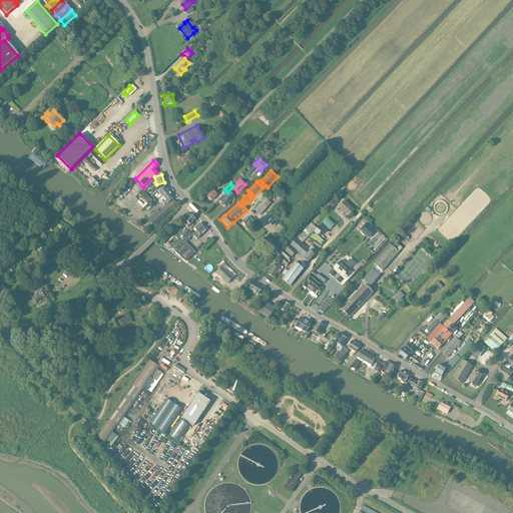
[(156,193),(159,198),(168,192),(168,191),(168,190),(167,189),(166,189),(164,186),(157,191),(158,192),(156,193)]
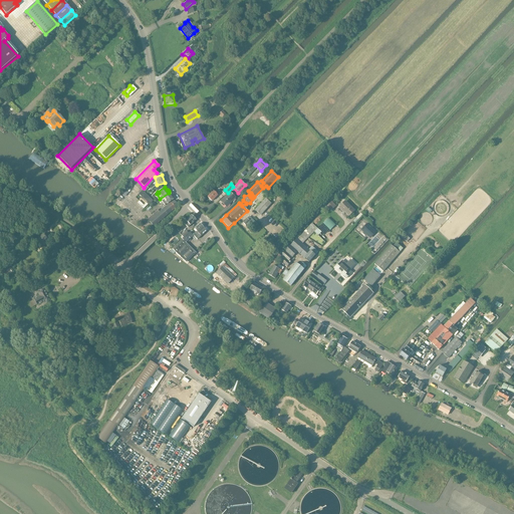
[(207,197),(212,202),(217,196),(215,194),(216,193),(214,190),(207,197)]
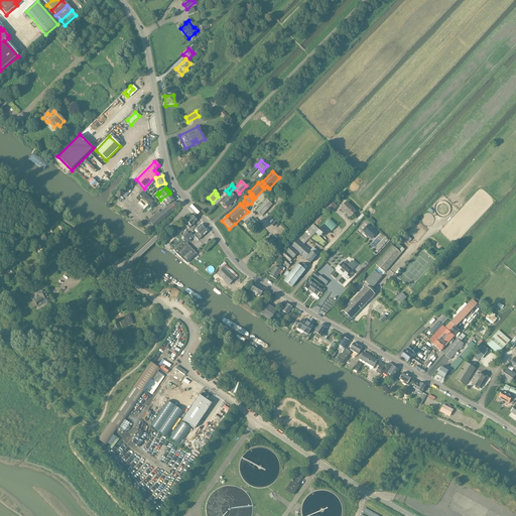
[(139,196),(147,204),(151,200),(143,191),(139,196)]
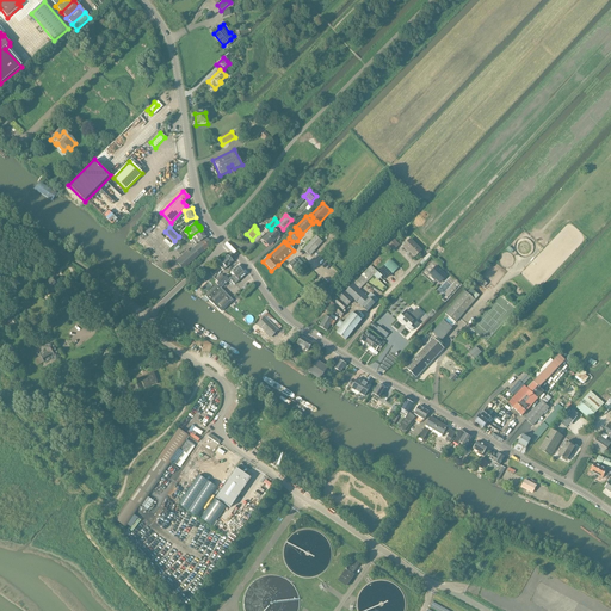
[(196,245),(198,242),(207,236),(203,232),(202,229),(201,229),(190,236),(196,245)]
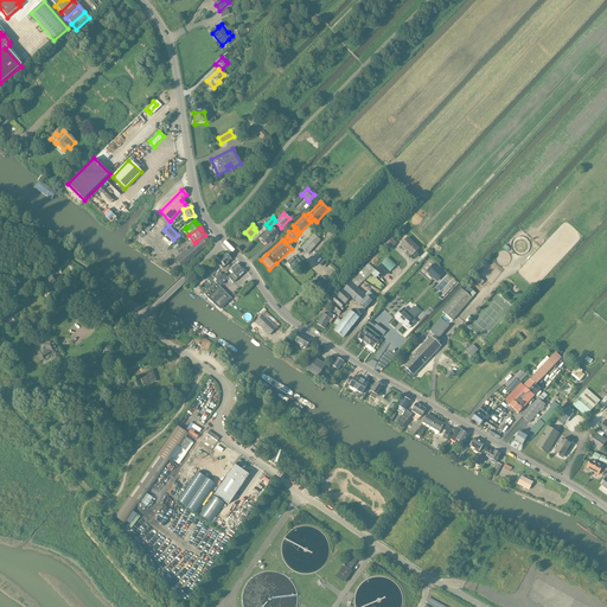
[(267,246),(278,234),(270,228),(260,238),(267,246)]
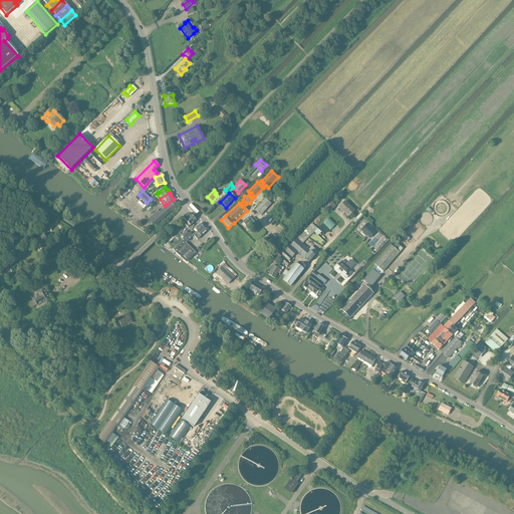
[(261,215),(271,204),(265,199),(255,210),(261,215)]
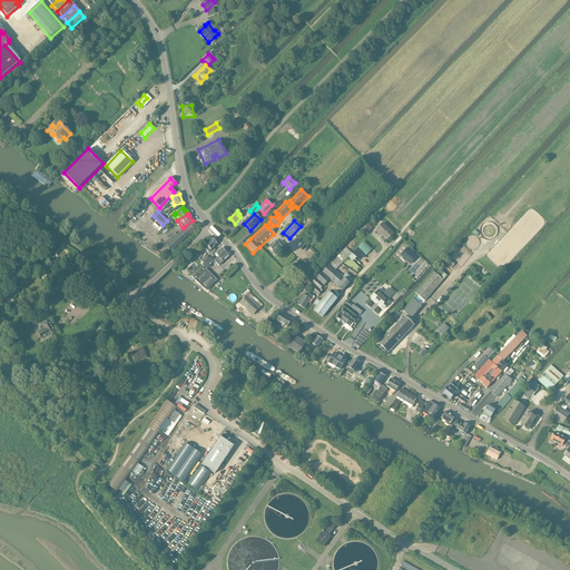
[(170,252),(182,242),(197,228),(193,223),(177,235),(175,234),(164,243),(170,252)]
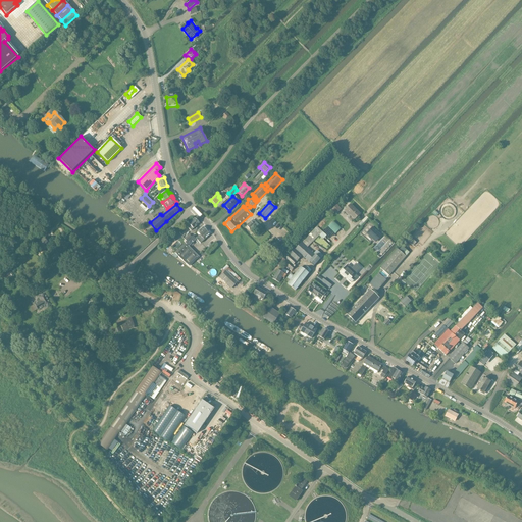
[(336,214),(342,210),(336,205),(332,210),(336,214)]
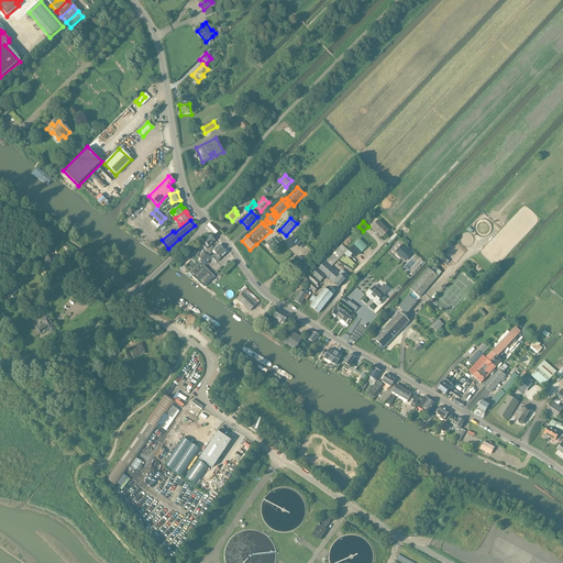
[(383,236),(388,231),(378,221),(372,228),(377,233),(378,233),(383,236)]
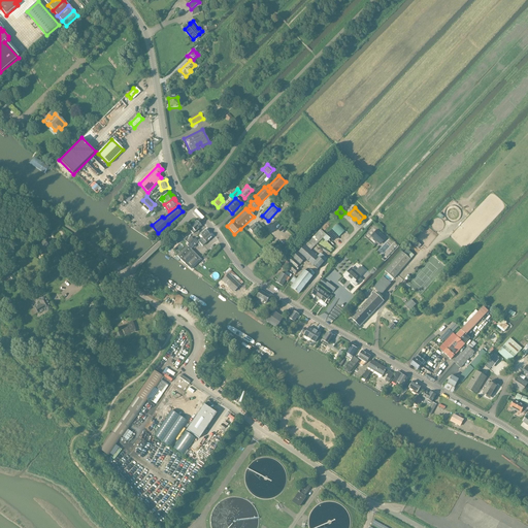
[(193,234),(195,232),(201,226),(199,224),(199,223),(198,222),(197,222),(196,222),(191,227),(188,229),(193,234)]
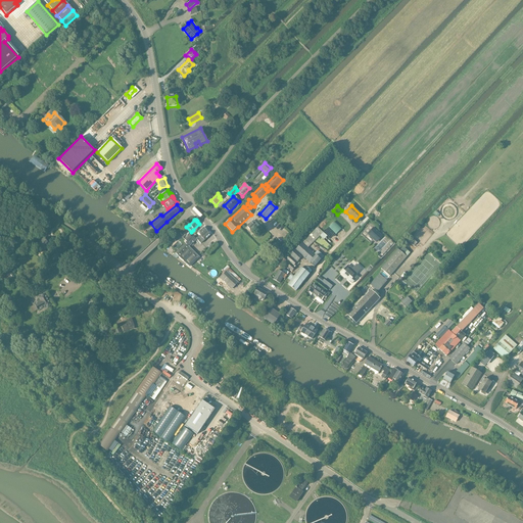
[(249,230),(251,229),(254,232),(259,226),(253,221),(247,227),(249,230)]
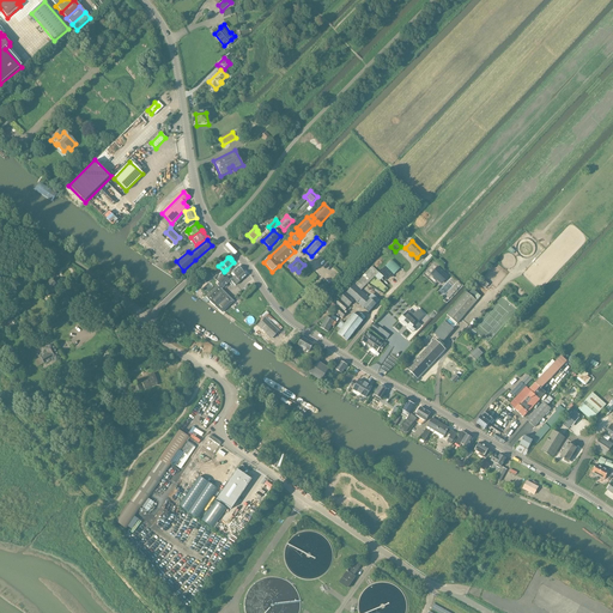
[(231,273),(235,277),(236,278),(243,272),(238,267),(231,273)]
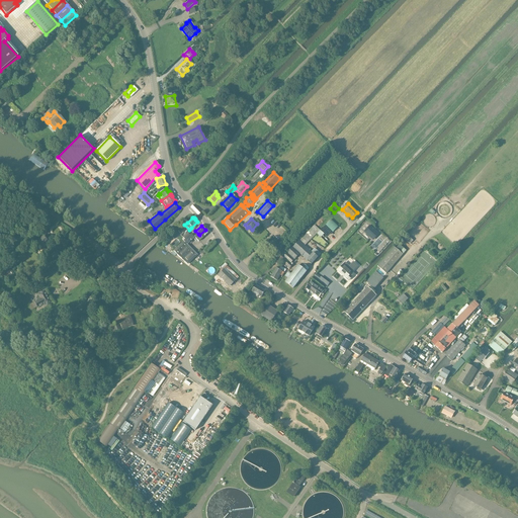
[(284,256),(283,257),(284,258),(291,263),(299,254),(312,264),(318,258),(312,252),(305,246),(317,234),(320,230),(315,226),(314,226),(299,241),(298,241),(293,248),(292,247),(284,256)]
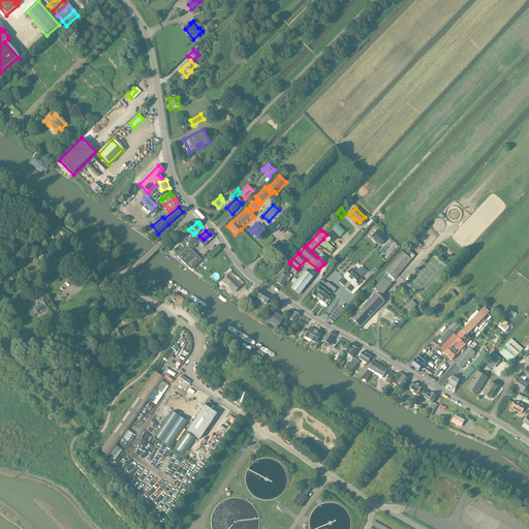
[(372,237),(381,246),(387,239),(378,230),(372,237)]
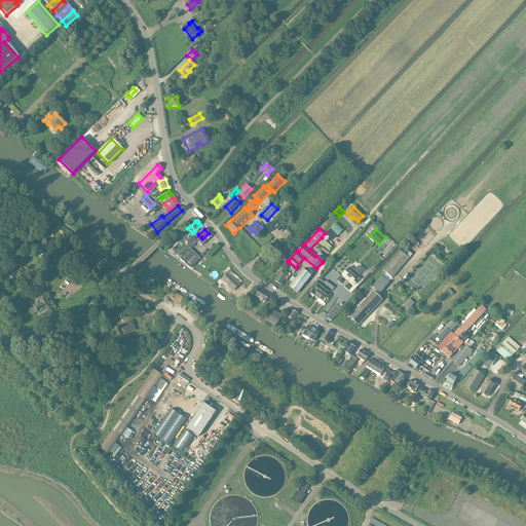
[(201,246),(211,236),(209,233),(202,238),(201,237),(197,240),(201,246)]
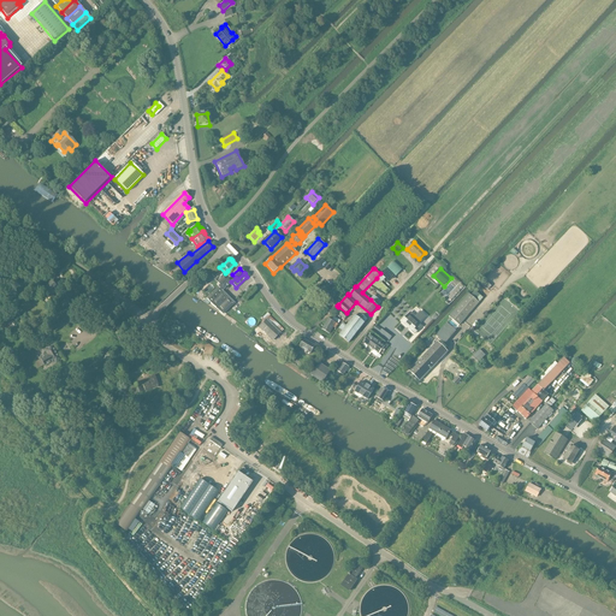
[(205,282),(207,284),(214,278),(212,274),(205,282)]
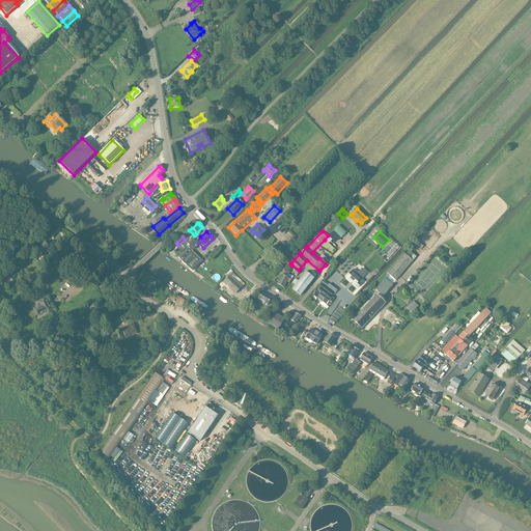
[(184,263),(186,266),(196,255),(191,251),(199,245),(195,240),(189,246),(190,246),(177,257),(184,263)]
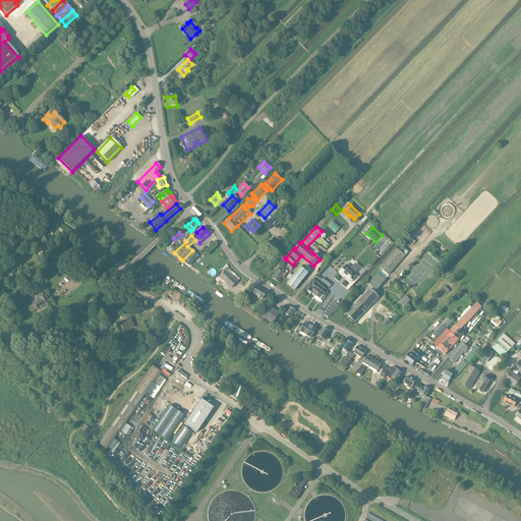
[(42,248),(48,242),(43,238),(36,245),(38,248),(40,246),(42,248)]
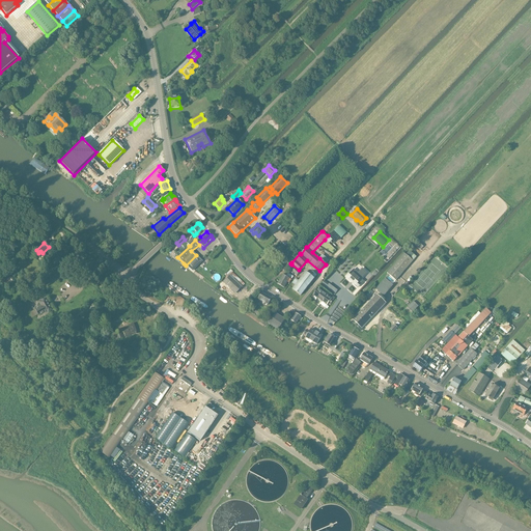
[(387,274),(388,274),(386,276),(387,277),(389,275),(396,281),(413,261),(417,256),(410,251),(406,255),(403,253),(387,274)]
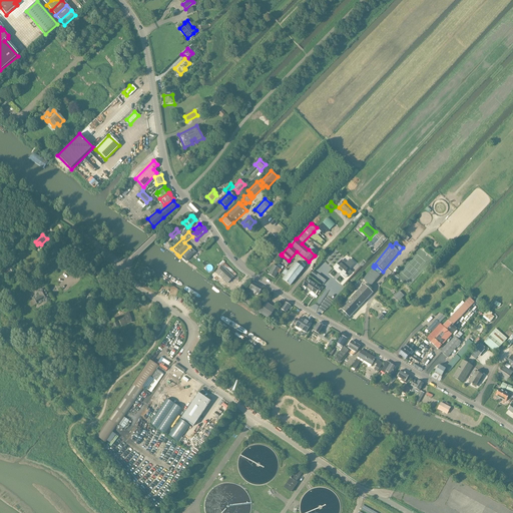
[(189,246),(179,257),(185,262),(194,252),(189,246)]
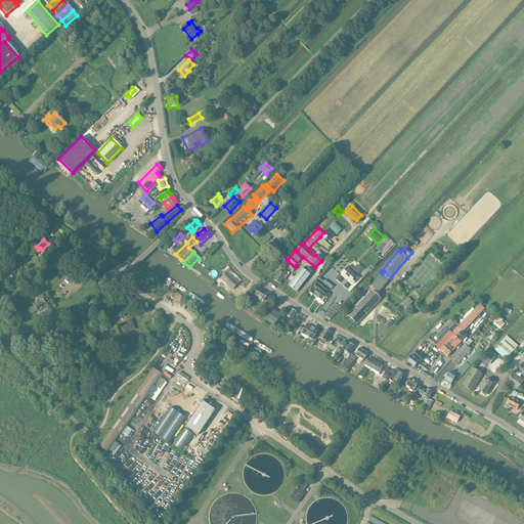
[(281,261),(278,265),(279,266),(281,268),(287,262),(284,259),(281,261)]
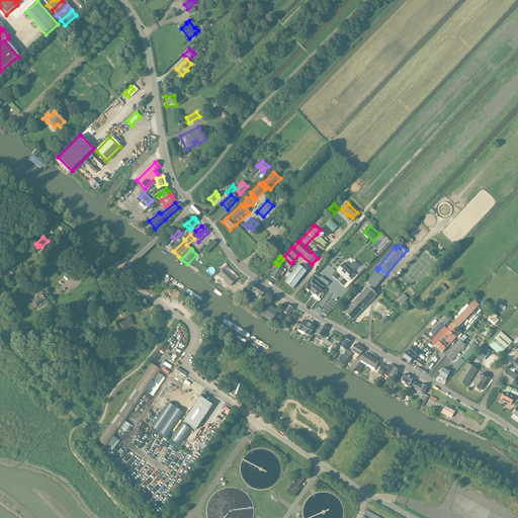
[(10,272),(15,266),(13,265),(11,266),(9,264),(0,274),(0,275),(4,279),(7,275),(9,277),(12,274),(10,272)]
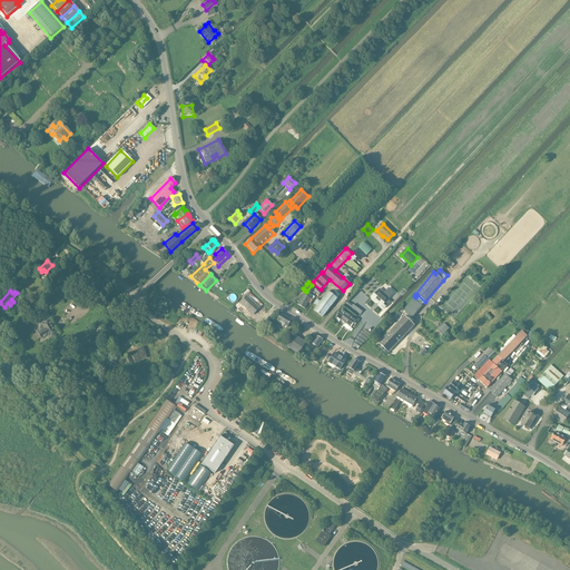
[(387,301),(390,297),(385,293),(383,296),(379,291),(375,295),(374,295),(373,296),(373,297),(372,298),(381,307),(387,301)]
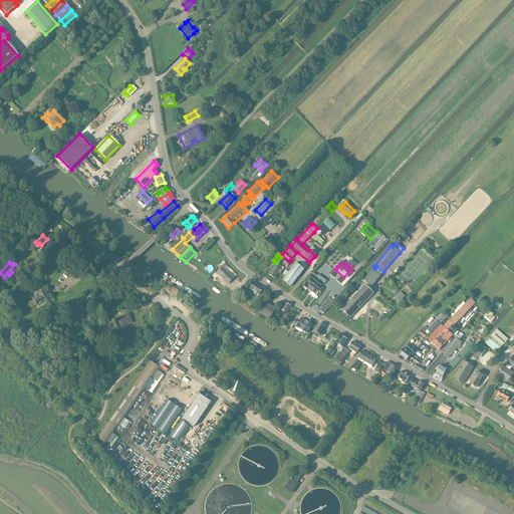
[(291,286),(306,266),(302,263),(300,266),(296,263),(288,272),(285,270),(283,274),(286,276),(283,280),(291,286)]
